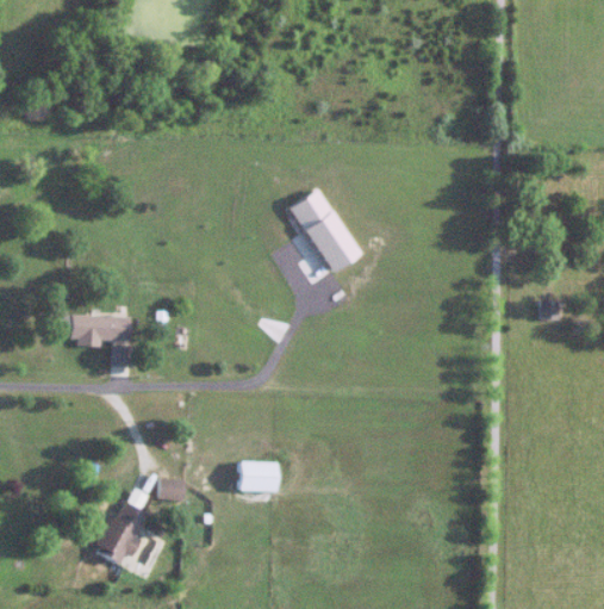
[(103,341),(132,341),(132,315),(73,315),(73,345),(103,345),(103,341)]
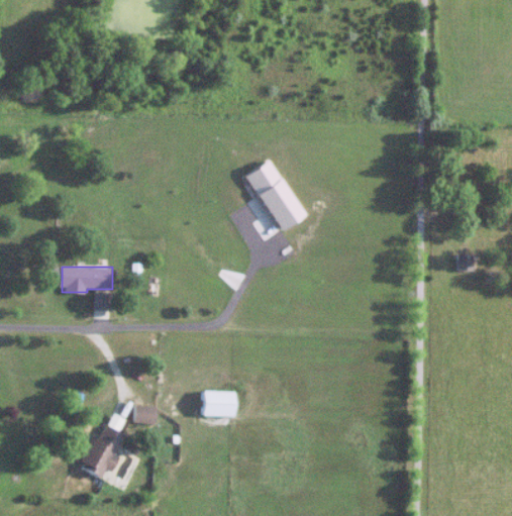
[(204,416),(235,416),(235,392),(204,392),(204,416)]
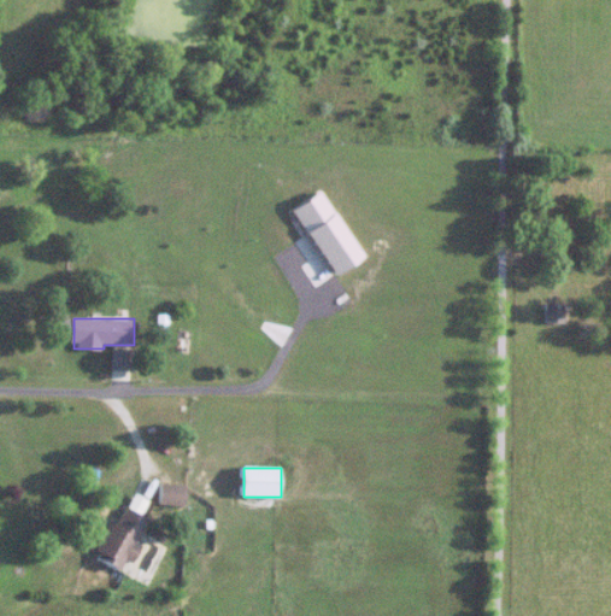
[(163,505),(189,505),(189,485),(163,485),(163,505)]
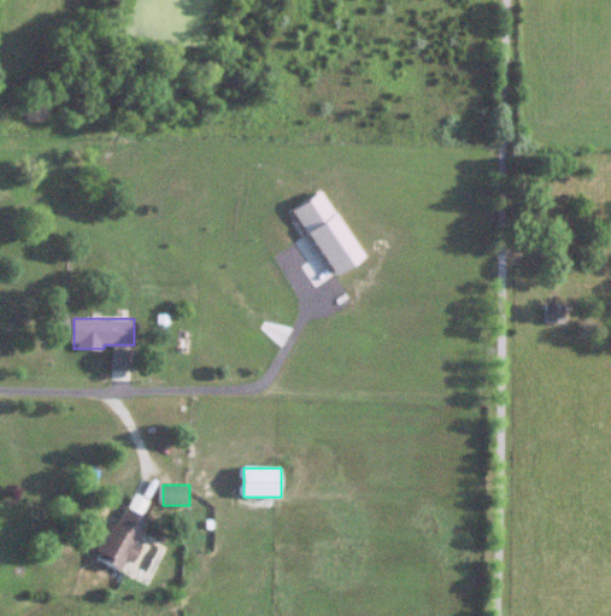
[(99,557),(127,572),(153,520),(125,505),(99,557)]
